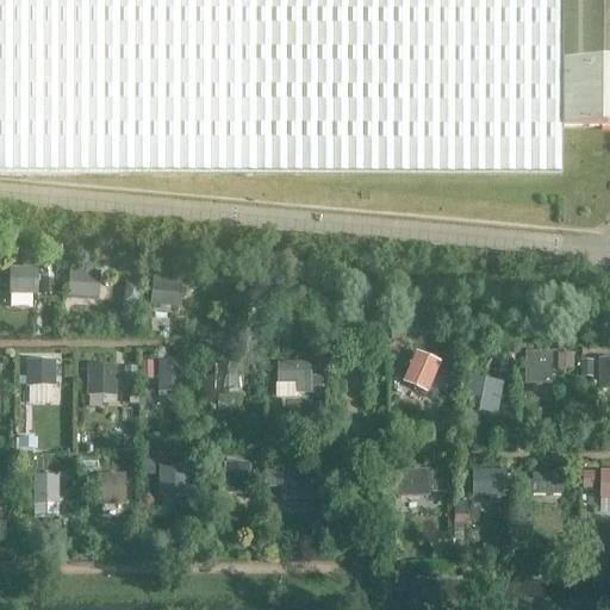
[(0,0),(0,173),(561,176),(561,129),(561,0),(0,0)]
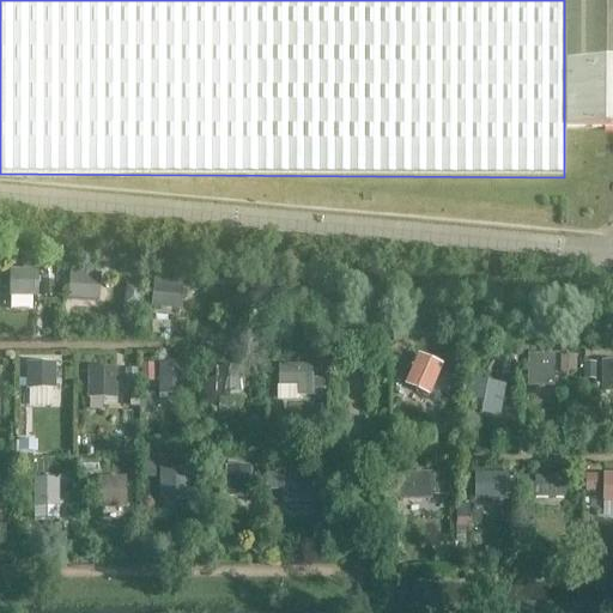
[(612,0),(564,0),(564,129),(612,129),(612,0)]
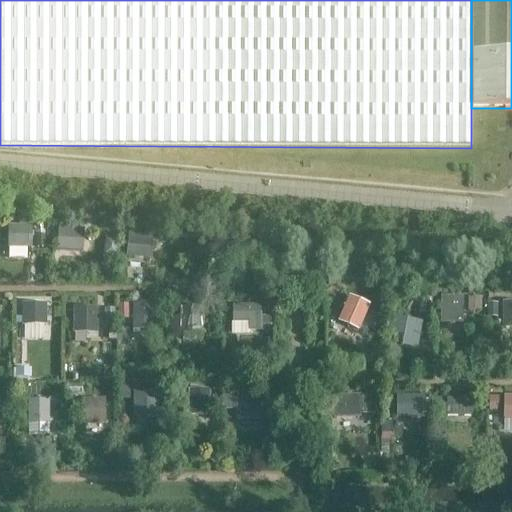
[(33,222),(9,222),(9,247),(33,247),(33,222)]
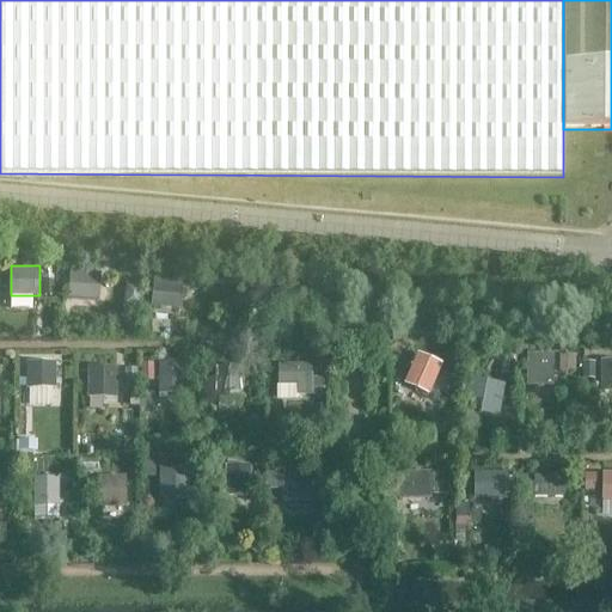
[(71,297),(102,299),(103,274),(72,271),(71,297)]
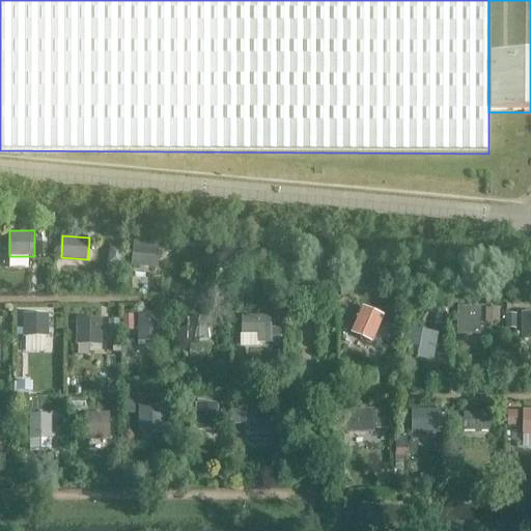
[(166,243),(141,243),(141,268),(166,268),(166,243)]
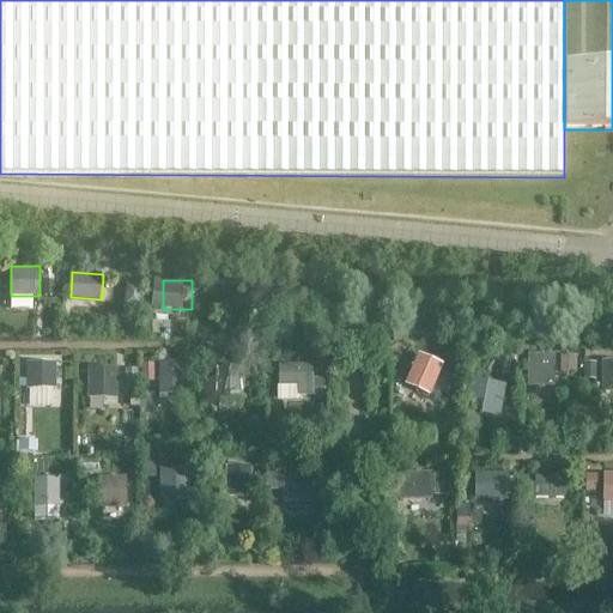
[(449,360),(419,360),(419,390),(449,390),(449,360)]
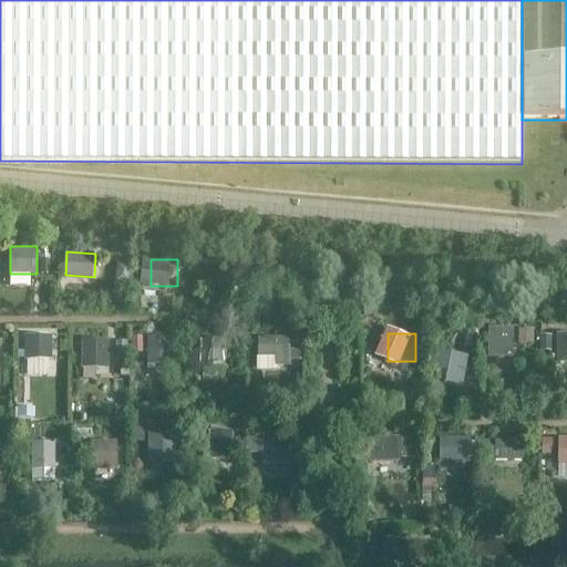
[(528,333),(502,333),(502,361),(528,361),(528,333)]
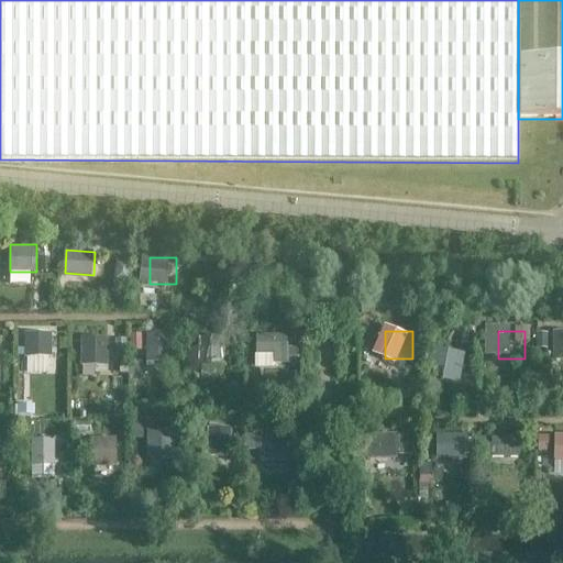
[(28,332),(28,372),(52,371),(52,332),(28,332)]
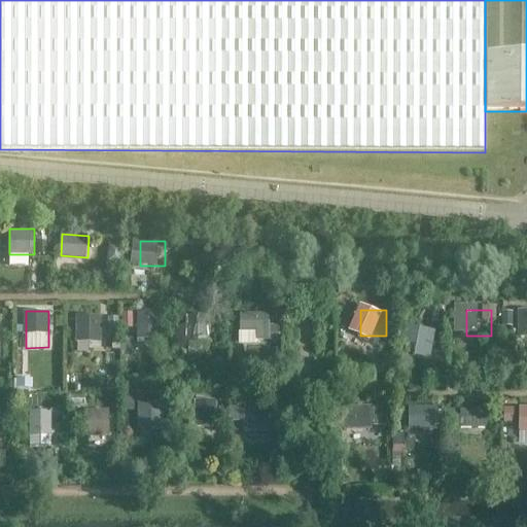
[(139,338),(161,337),(160,311),(139,312),(139,338)]
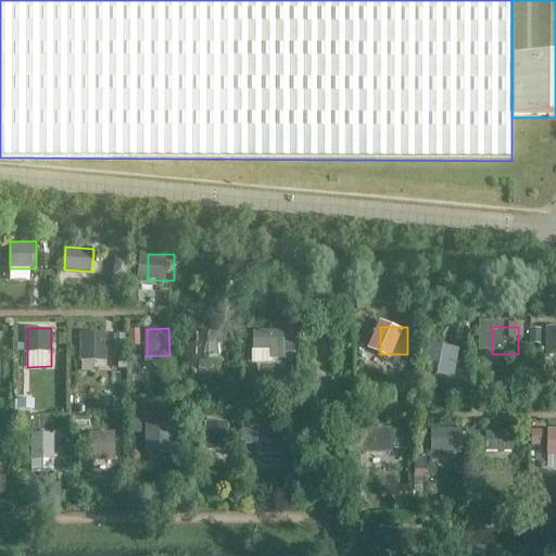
[(256,330),(255,361),(277,362),(277,342),(267,342),(267,336),(285,337),(285,331),(256,330)]
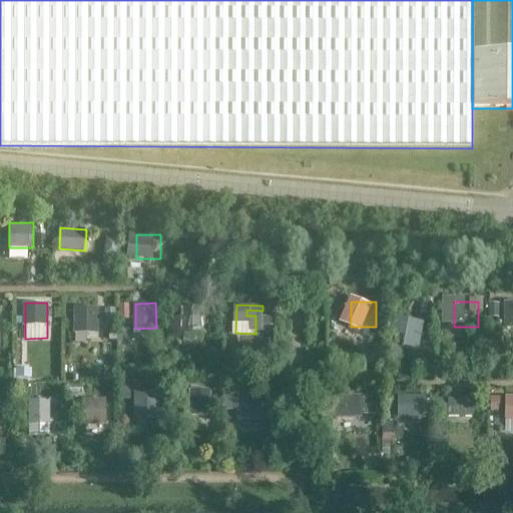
[(105,310),(81,310),(81,335),(105,335),(105,310)]
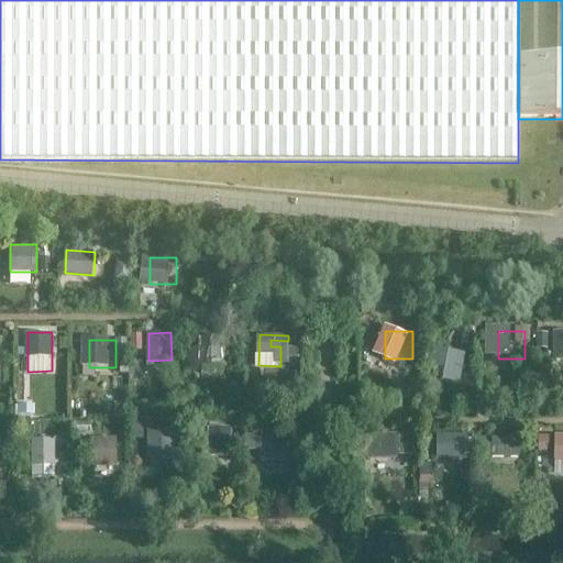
[(230,340),(202,340),(202,367),(230,367),(230,340)]
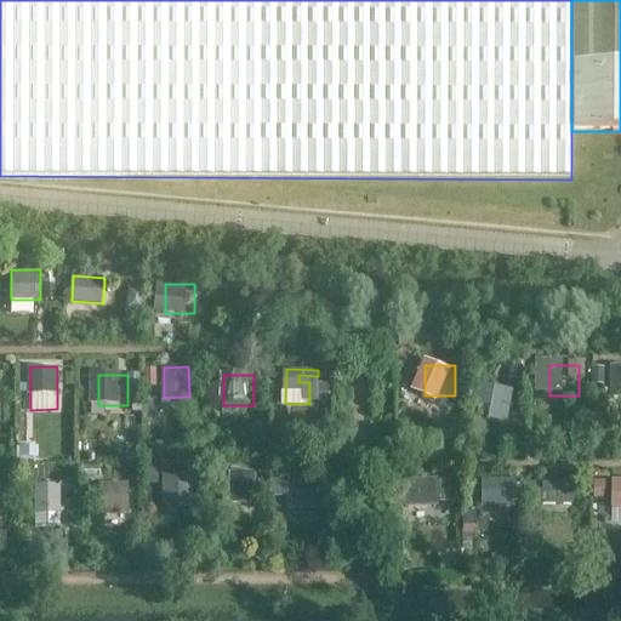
[(74,472),(44,472),(44,502),(74,502),(74,472)]
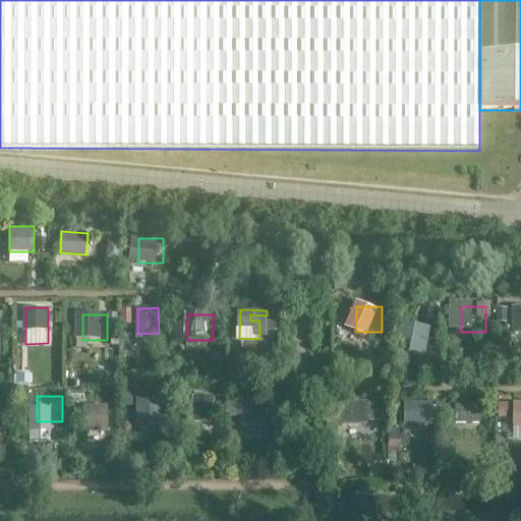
[(275,396),(249,396),(249,421),(275,421),(275,396)]
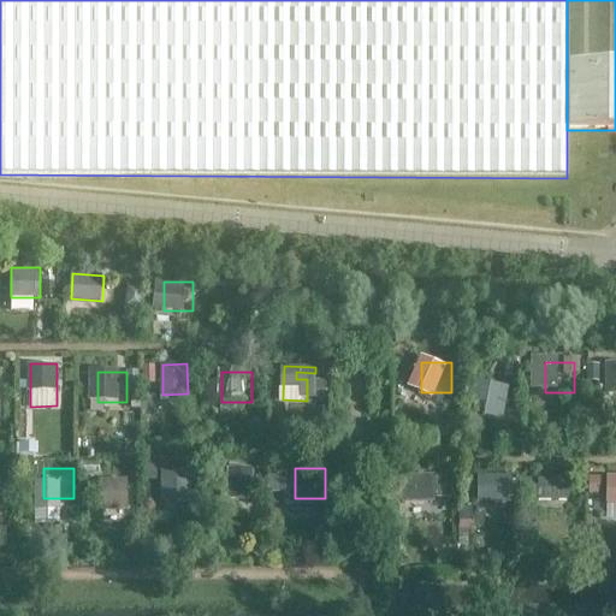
[(197,469),(167,469),(167,498),(197,498),(197,469)]
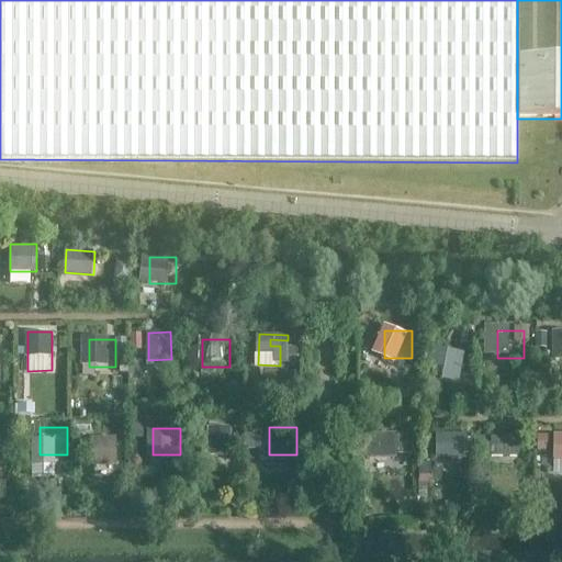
[(439,458),(465,457),(465,434),(438,435),(439,458)]
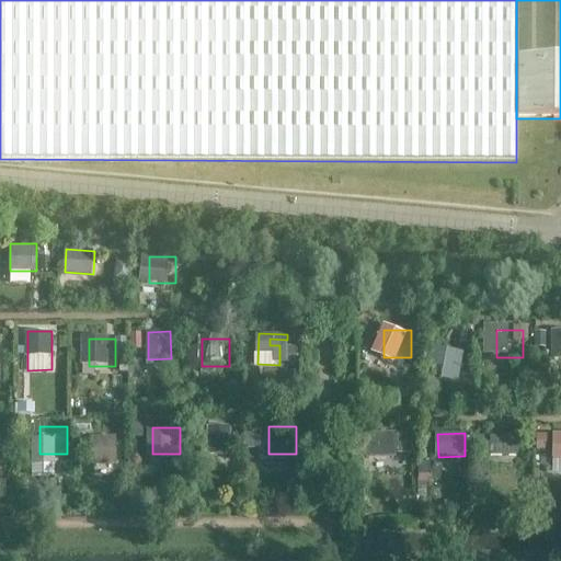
[(118,461),(118,436),(98,436),(98,462),(118,461)]
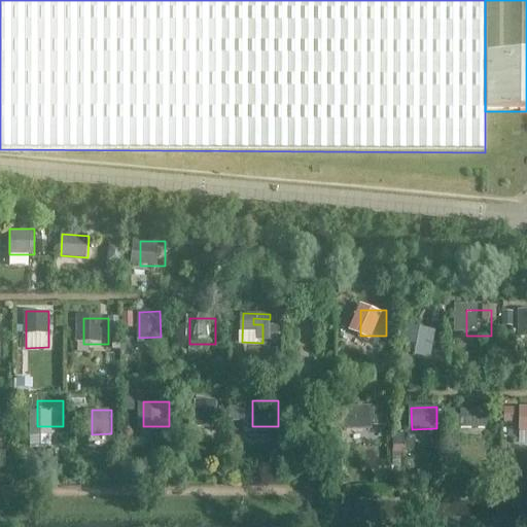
[(495,412),(470,412),(470,437),(495,437),(495,412)]
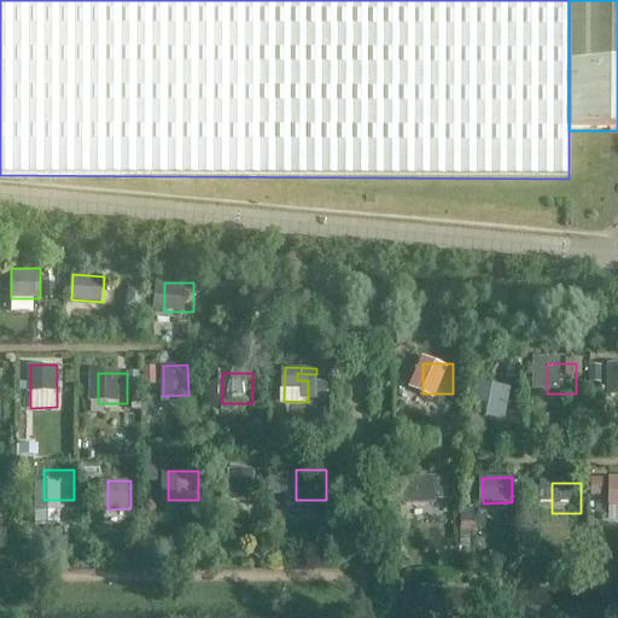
[(438,484),(408,484),(408,514),(438,514),(438,484)]
